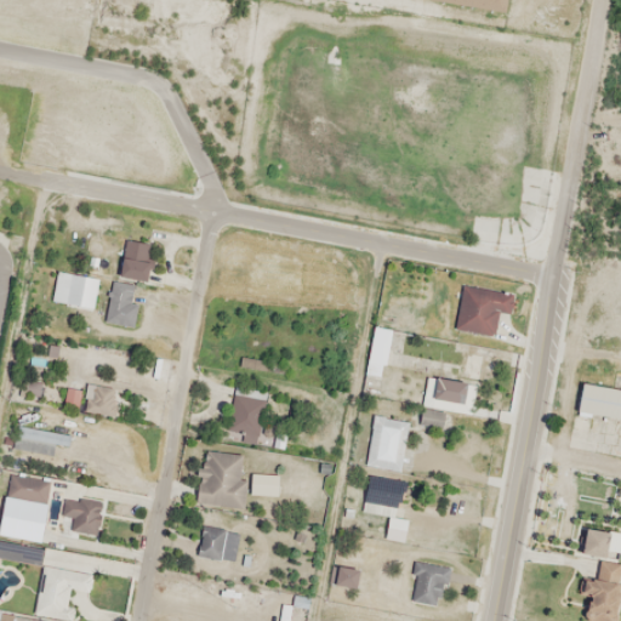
[(152,244),(125,240),(118,278),(144,283),(152,244)]
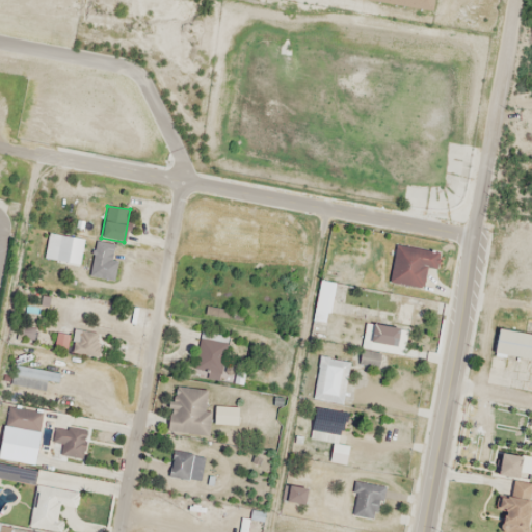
[(112,280),(117,261),(109,259),(112,245),(98,241),(89,274),(112,280)]
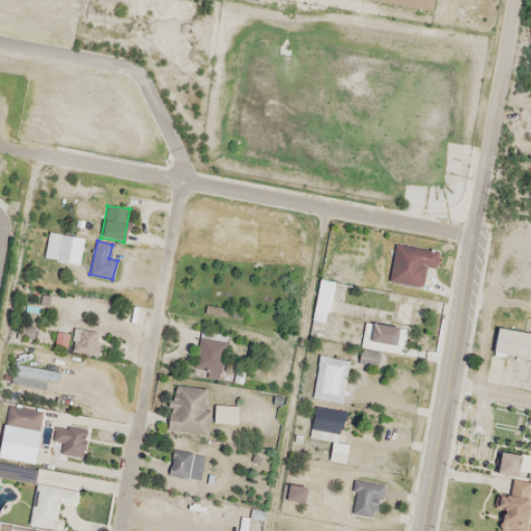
[(378,351),(402,354),(406,327),(362,323),(359,363),(376,365),(378,351)]
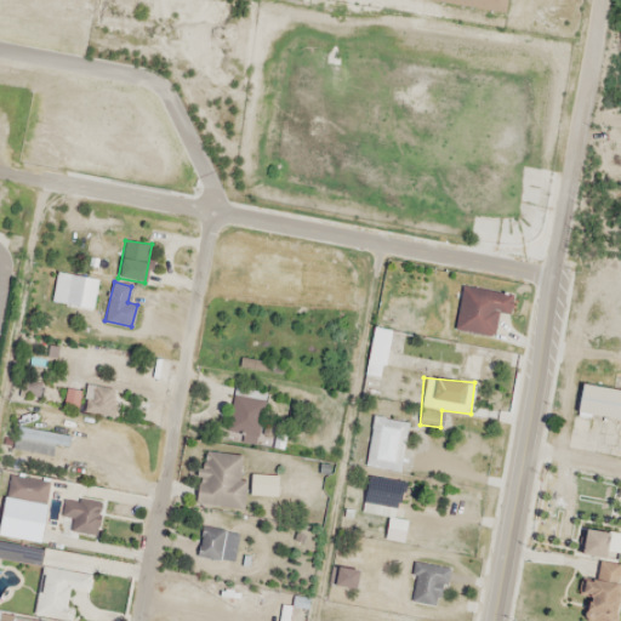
[(113,414),(113,387),(89,387),(89,414),(113,414)]
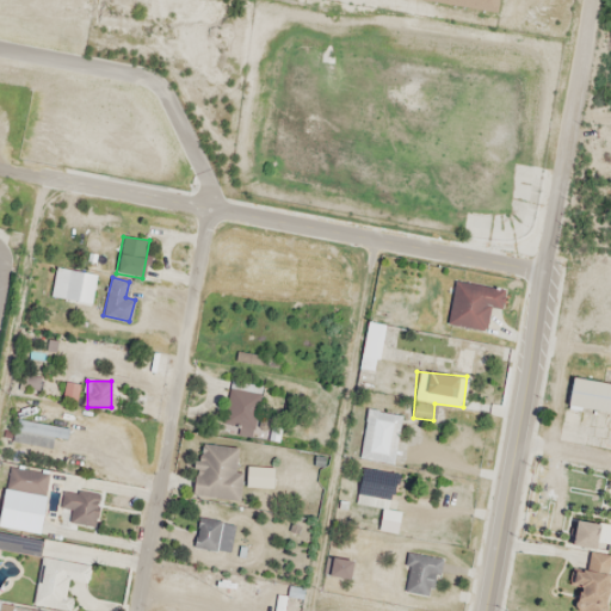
[(50,445),(51,438),(66,438),(66,424),(13,421),(12,444),(50,445)]
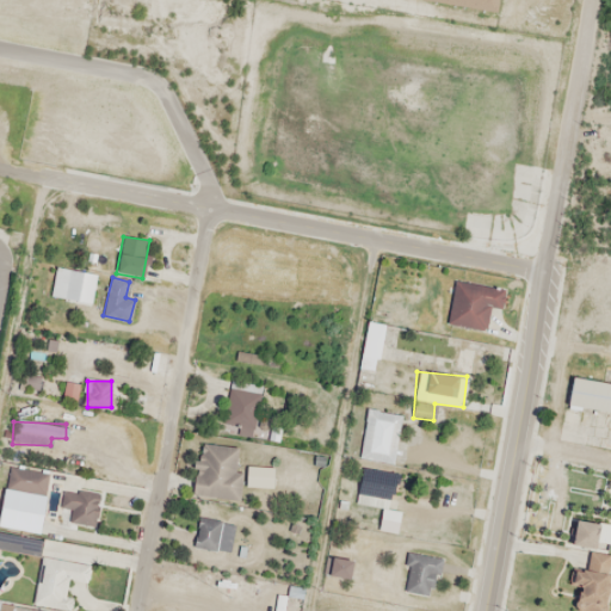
[(193,497),(236,500),(240,448),(197,444),(193,497)]
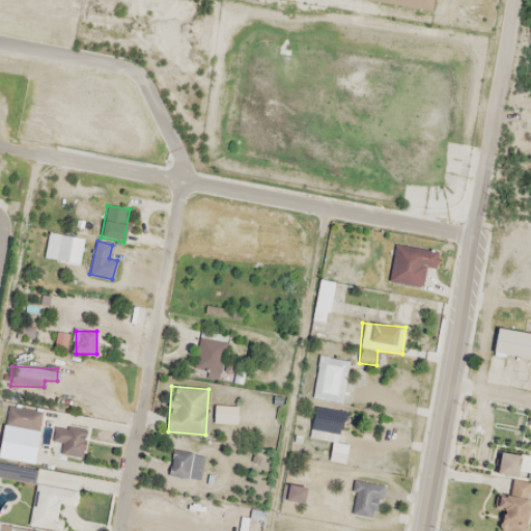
[(43,410),(8,403),(4,424),(38,430),(43,410)]
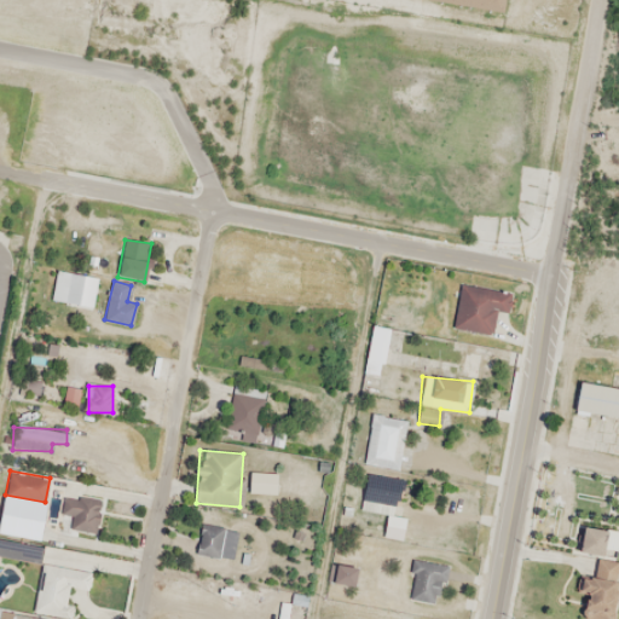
[(362,510),(387,513),(383,536),(400,538),(403,518),(393,516),(398,479),(366,474),(362,510)]
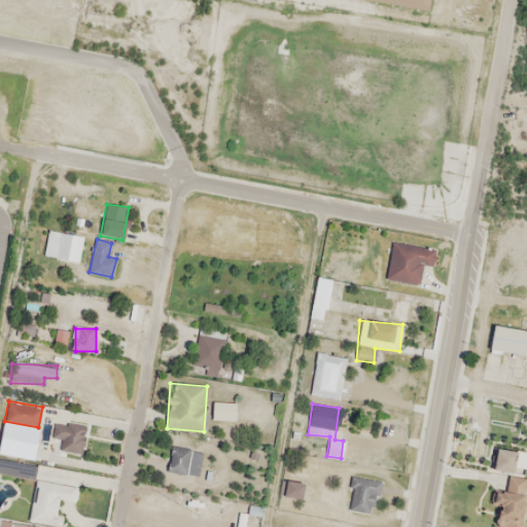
[(82,452),(84,424),(53,423),(51,437),(61,438),(60,451),(82,452)]
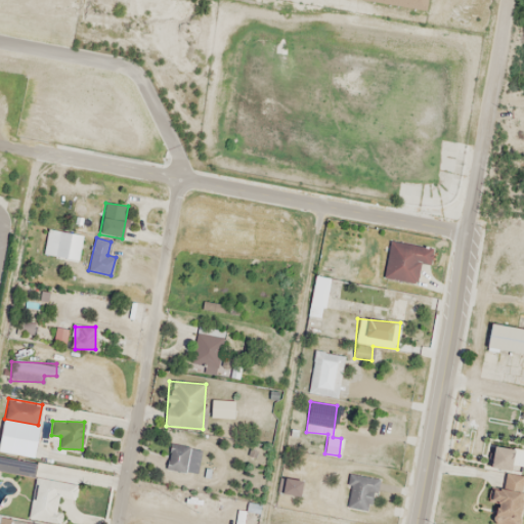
[(184,472),(189,447),(171,443),(166,469),(184,472)]
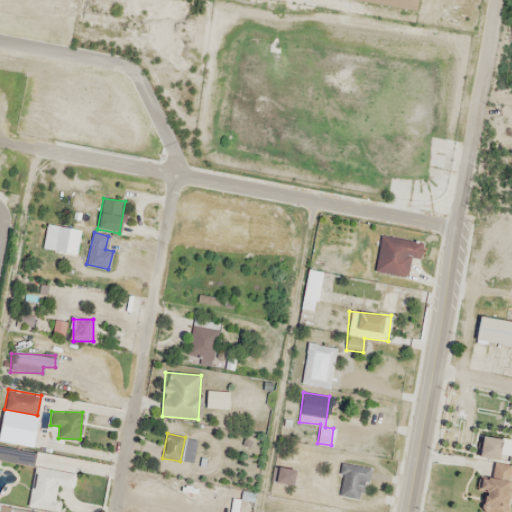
[(338,495),(363,499),(367,467),(342,464),(338,495)]
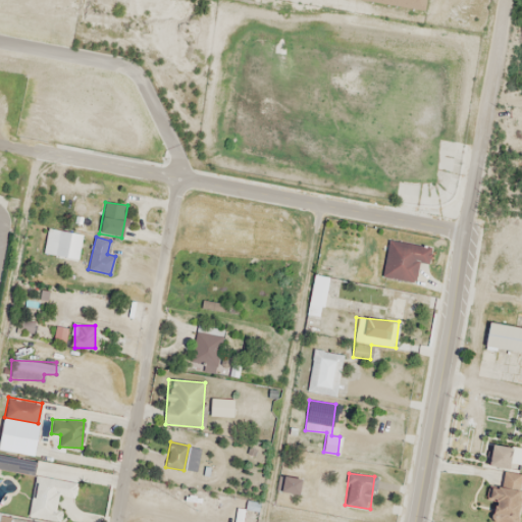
[(489,486),(488,502),(492,502),(490,521),(516,521),(521,474),(502,473),(501,487),(489,486)]
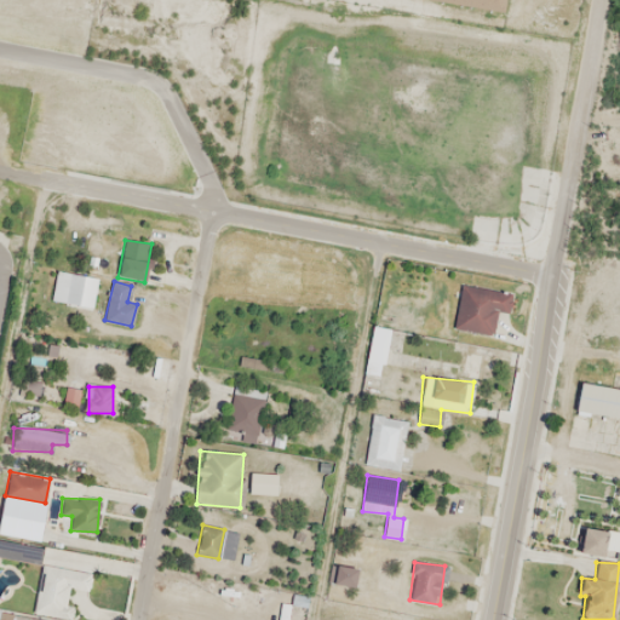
[(41,566),(34,615),(69,619),(73,607),(65,606),(68,589),(87,591),(90,572),(41,566)]
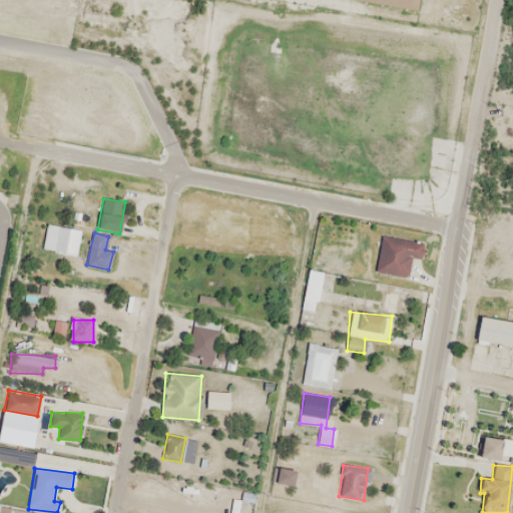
[(288,469),(277,472),(280,485),(291,482),(288,469)]
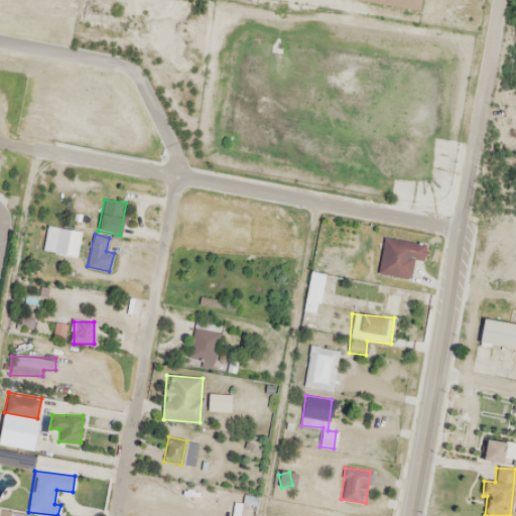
[(240,515),(240,503),(230,503),(230,515),(240,515)]
